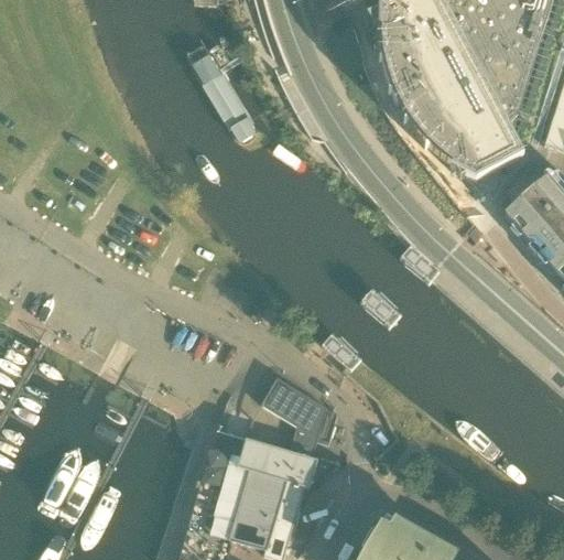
[(348,0),(353,7),(365,0),(381,0),(384,4),(380,7),(380,1),(378,1),(378,9),(366,15),(373,30),(378,27),(378,44),(380,61),(384,77),(382,78),(389,92),(389,90),(399,110),(411,129),(424,144),(440,159),(456,170),(461,173),(466,175),(469,178),(483,183),(496,189),(501,169),(499,168),(523,155),(508,126),(514,127),(553,0),(348,0)]
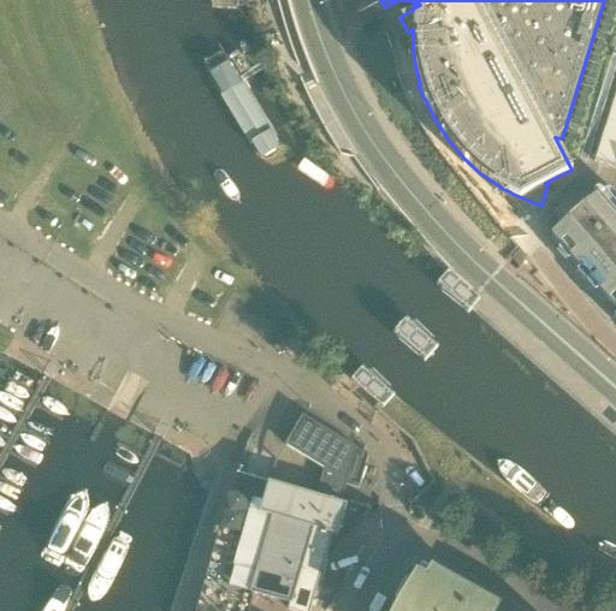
[(615,36),(580,154),(615,165),(615,36)]
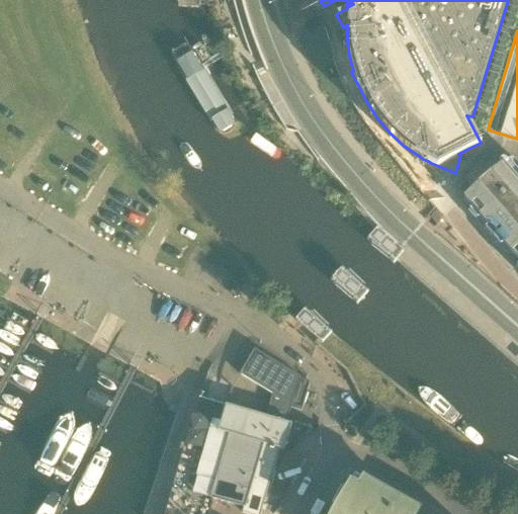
[(192,40),(175,54),(224,121),(241,108),(192,40)]
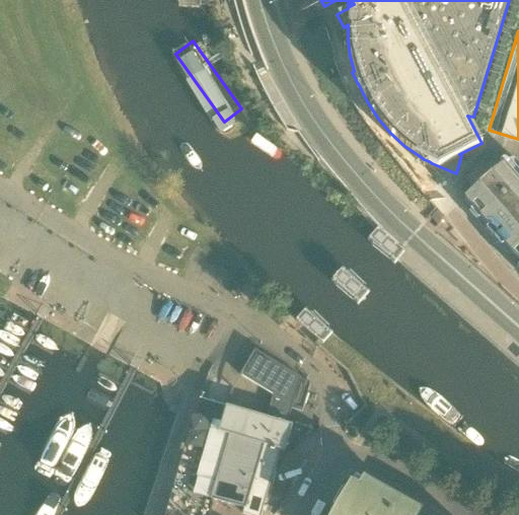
[(518,177),(495,151),(494,149),(472,168),(465,178),(464,178),(463,180),(464,181),(466,178),(474,188),(464,196),(474,207),(476,204),(483,211),(480,213),(490,224),(493,222),(506,238),(503,240),(518,258),(518,262),(516,265),(518,267),(518,177)]
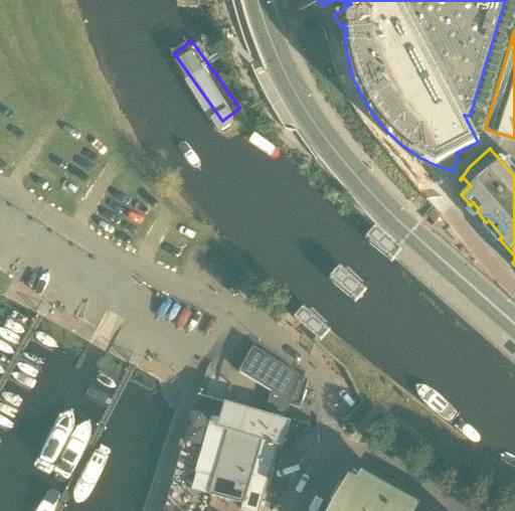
[(436,220),(441,214),(434,205),(428,212),(432,217),(435,221),(436,220)]
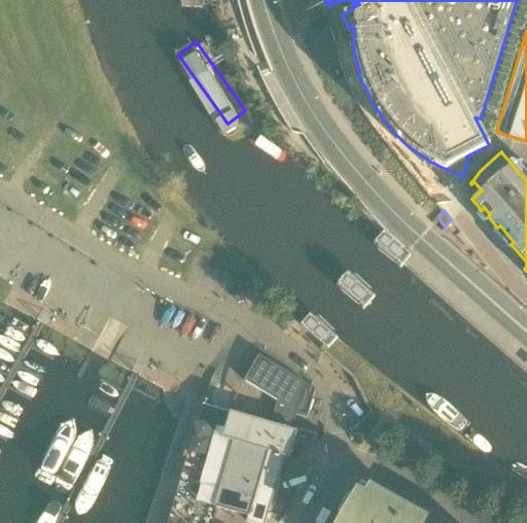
[(377,289),(349,266),(337,279),(363,304),(377,289)]
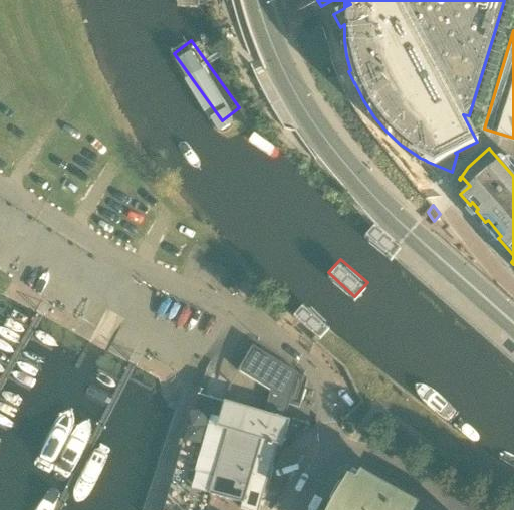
[(331,321),(305,298),(300,303),(293,310),(317,333),(319,334),(328,325),(331,321)]
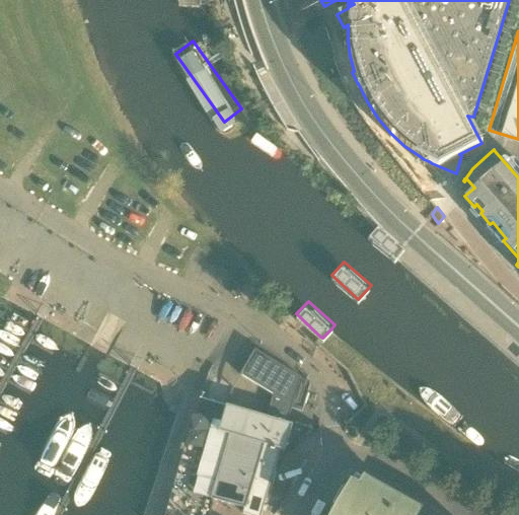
[(231,434),(280,447),(284,448),(292,423),(287,421),(300,374),(255,347),(240,372),(273,391),(267,415),(227,403),(219,429),(231,433),(231,434)]
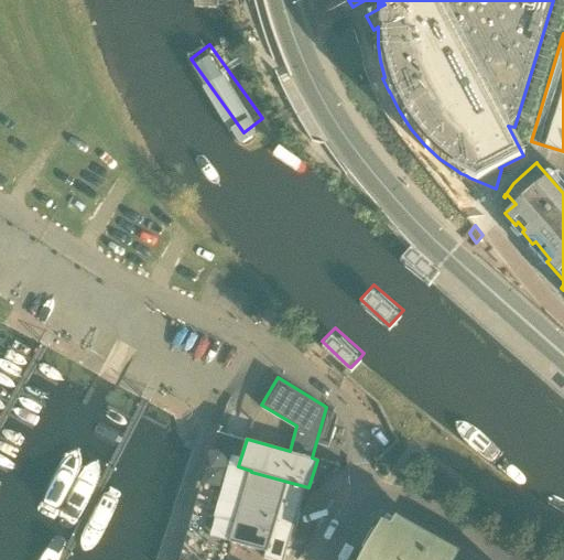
[(280,559),(282,559),(304,486),(251,472),(237,521),(236,520),(230,539),(266,549),(264,556),(280,559)]
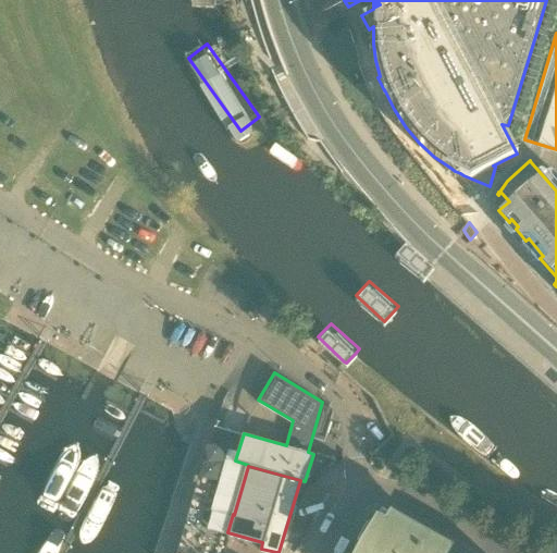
[(445,552),(448,550),(448,549),(381,511),(373,524),(368,520),(358,539),(363,542),(357,552),(445,552)]
